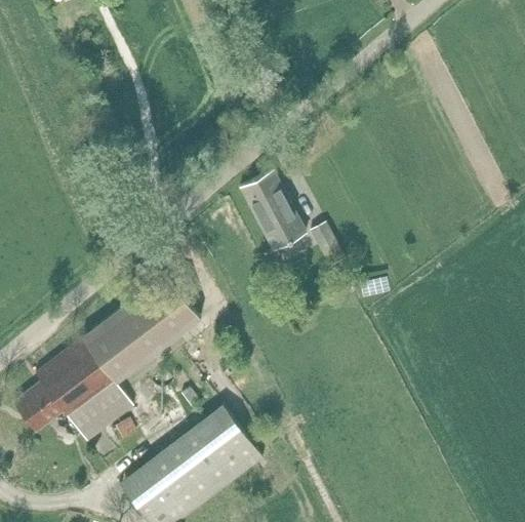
[(273,250),(305,234),(272,171),(240,189),(273,250)]
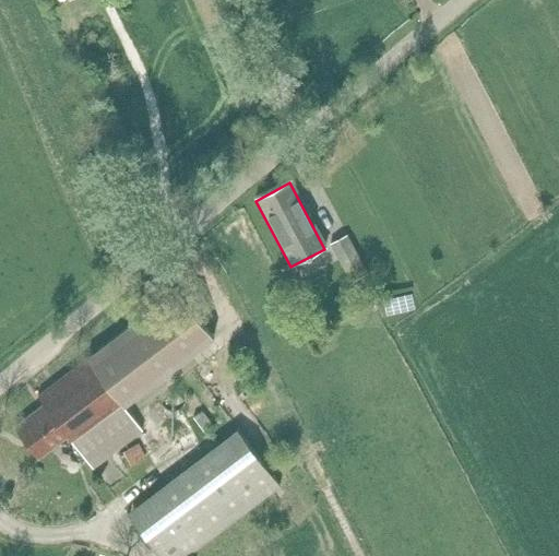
[(330,247),(349,283),(367,273),(347,237),(330,247)]
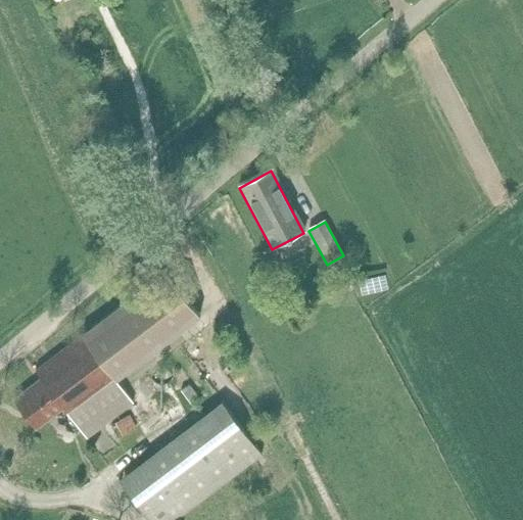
[(114,382),(184,330),(199,318),(165,274),(81,337),(82,338),(35,373),(40,380),(13,403),(35,431),(62,410),(86,440),(132,405),(114,382)]
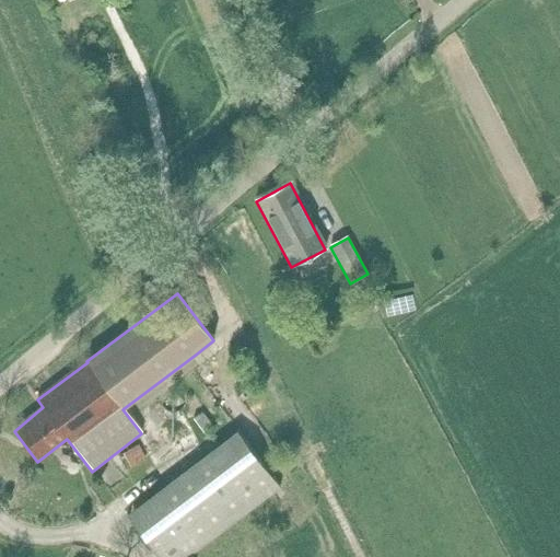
[(404,297),(376,301),(378,318),(406,314),(404,297)]
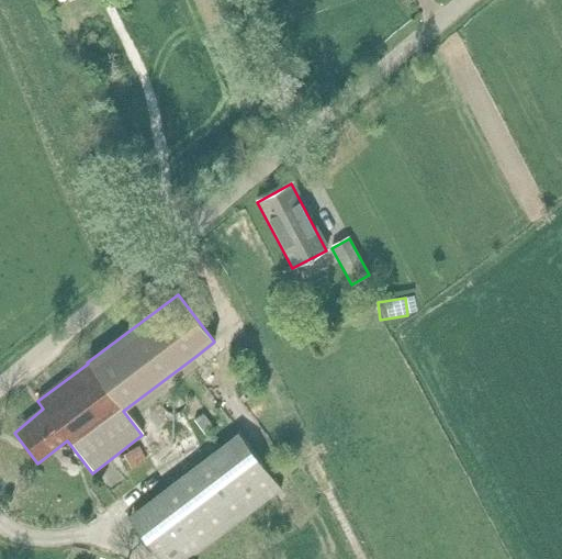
[(203,416),(194,422),(205,436),(213,429),(203,416)]
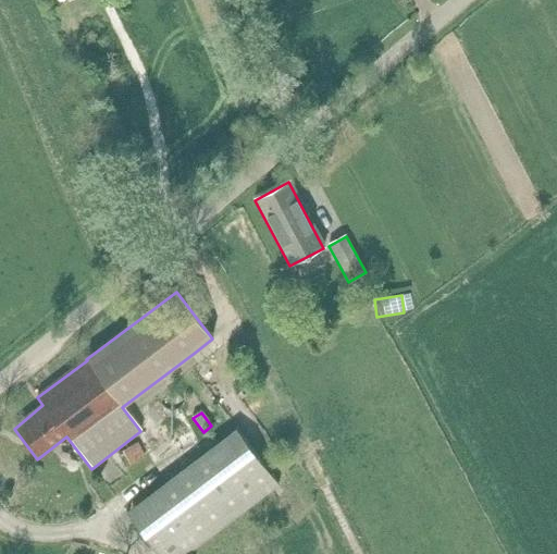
[(189,553),(279,487),(250,450),(236,431),(126,514),(156,553),(189,553)]
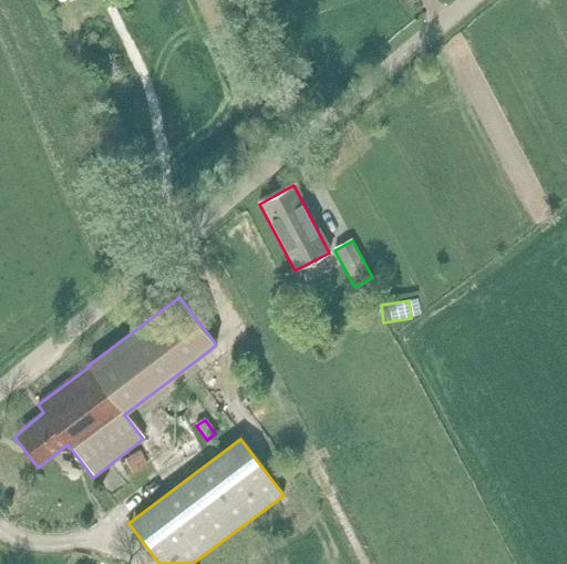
[(125,462),(132,477),(147,468),(141,453),(125,462)]
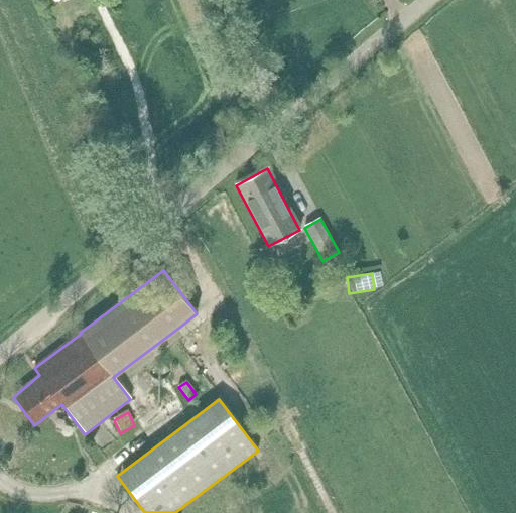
All buildings are outlined.
